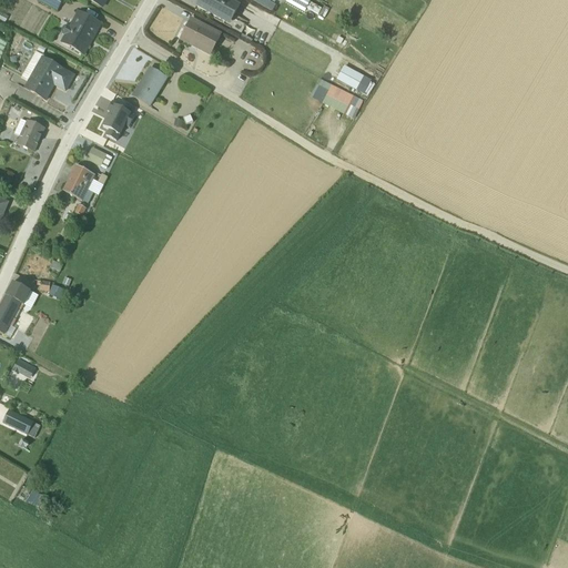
[(57,13),(63,0),(38,0),(37,2),(57,13)]
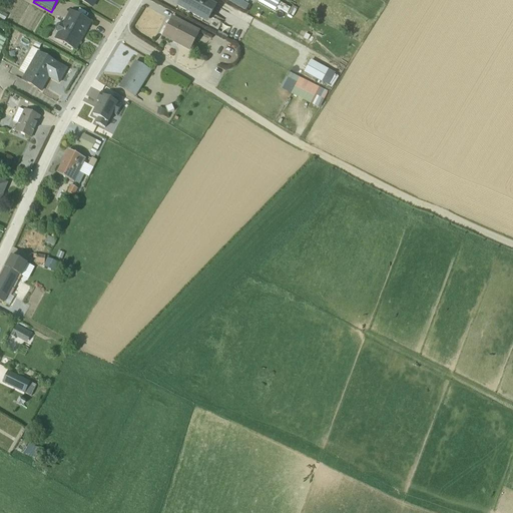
[(200,25),(215,34),(221,24),(209,17),(215,7),(202,0),(183,0),(182,1),(180,0),(176,7),(202,21),(200,25)]
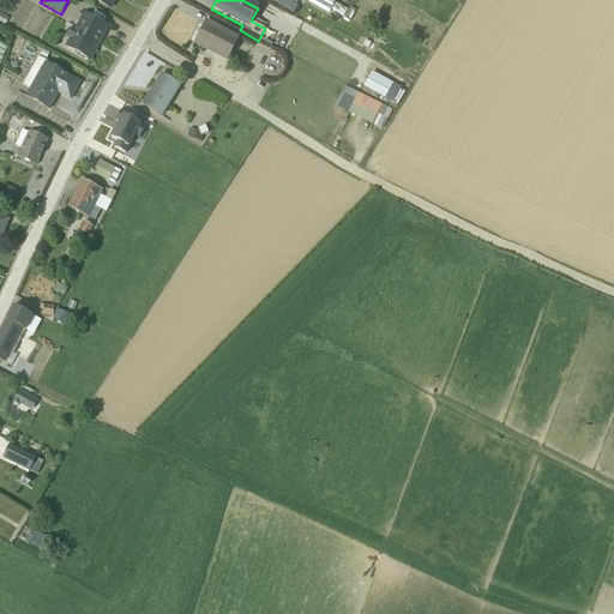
[(296,0),(271,0),(295,12),(300,2),(296,0)]
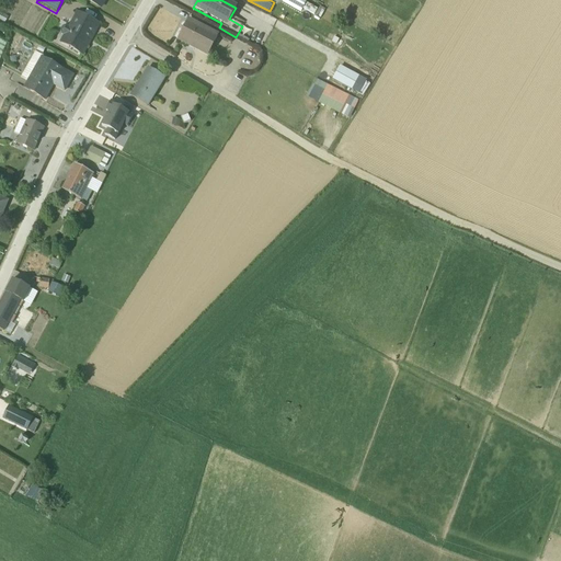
[(283,0),(283,2),(304,12),(308,0),(283,0)]
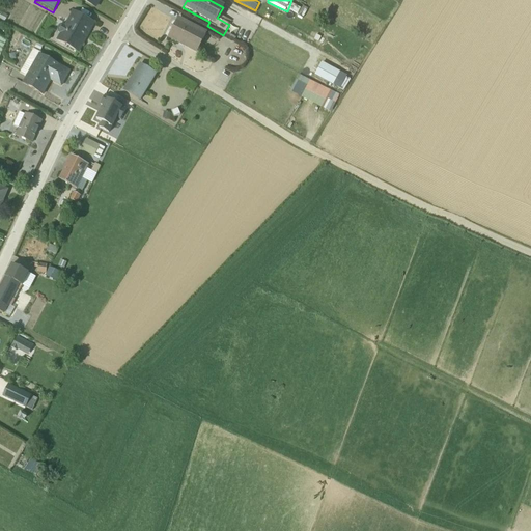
[(59,34),(55,42),(78,54),(94,24),(72,10),(63,25),(62,25),(58,26),(56,29),(57,33),(59,34)]
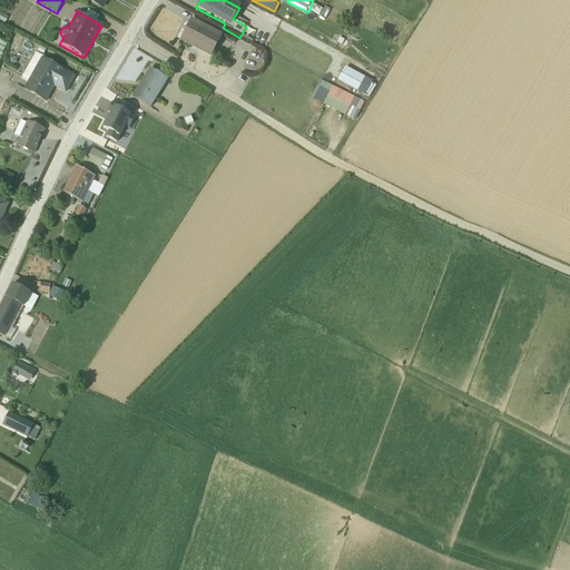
[(190,21),(180,41),(192,47),(193,45),(210,53),(220,36),(190,21)]
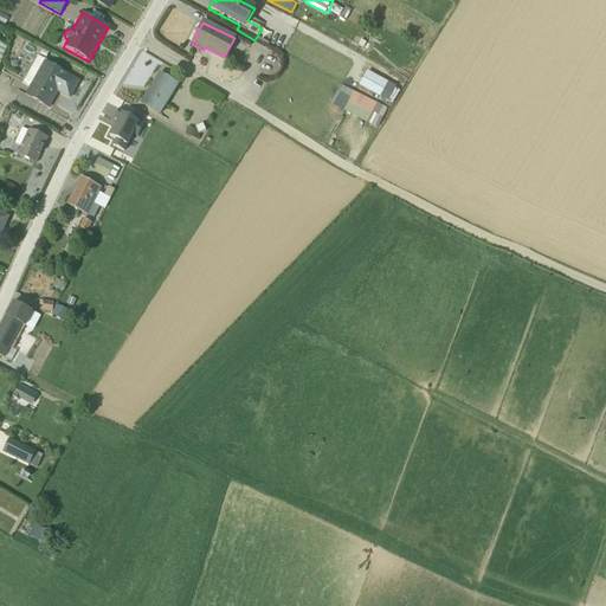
[(57,94),(69,101),(79,83),(78,82),(45,63),(46,62),(37,57),(20,85),(27,90),(24,96),(47,110),(57,94)]
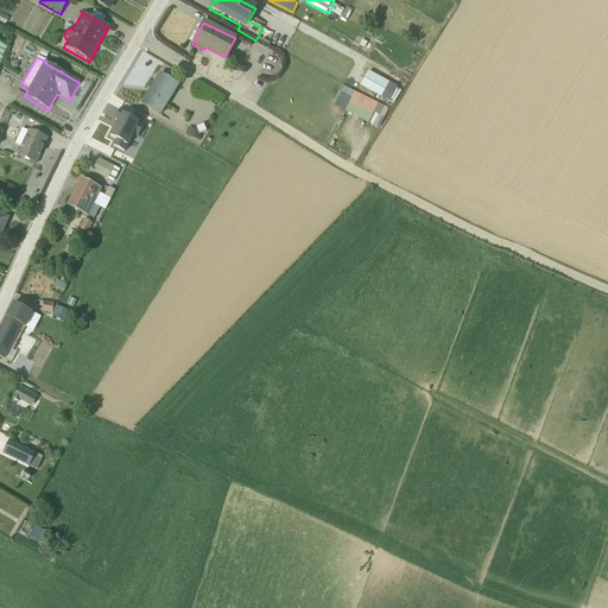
[(361,86),(382,97),(392,82),(371,70),(361,86)]
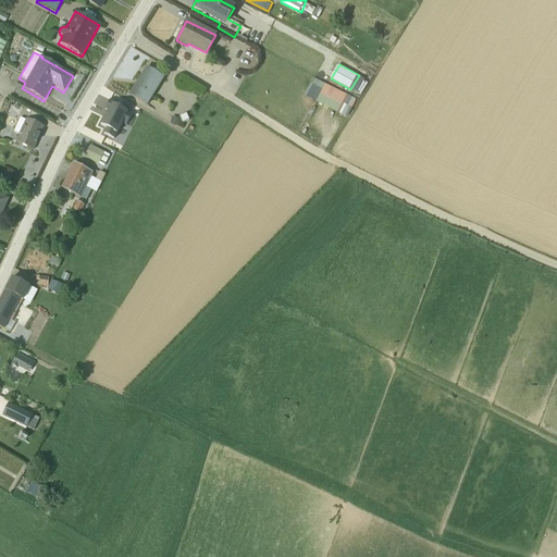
[(147,69),(130,96),(145,106),(162,78),(147,69)]
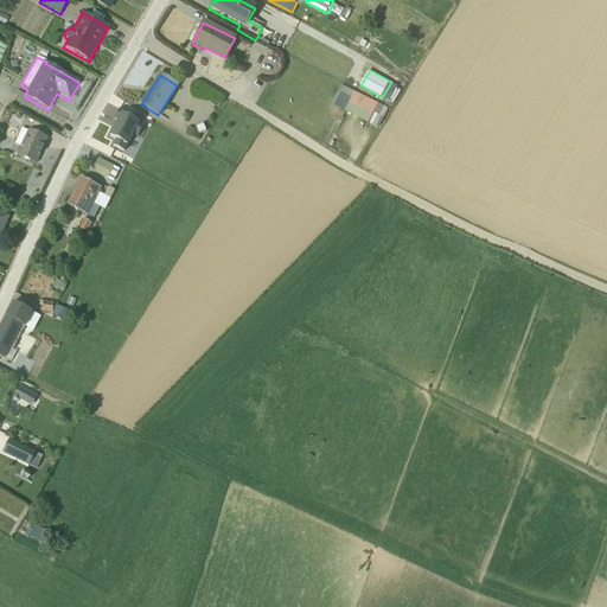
[(377,101),(362,93),(356,103),(372,112),(377,101)]
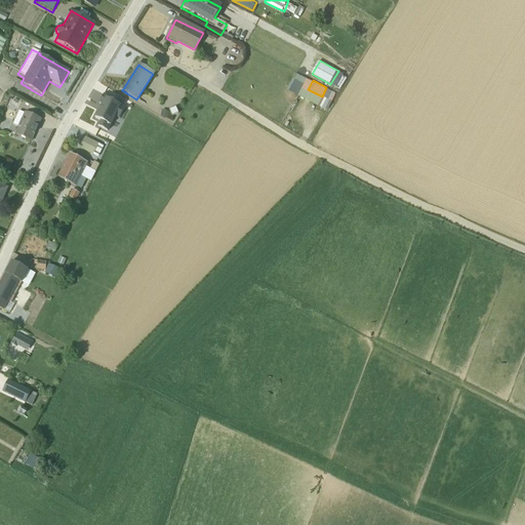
[(97,127),(107,132),(115,118),(118,119),(124,109),(115,105),(116,103),(103,95),(98,104),(101,106),(94,119),(99,122),(97,127)]
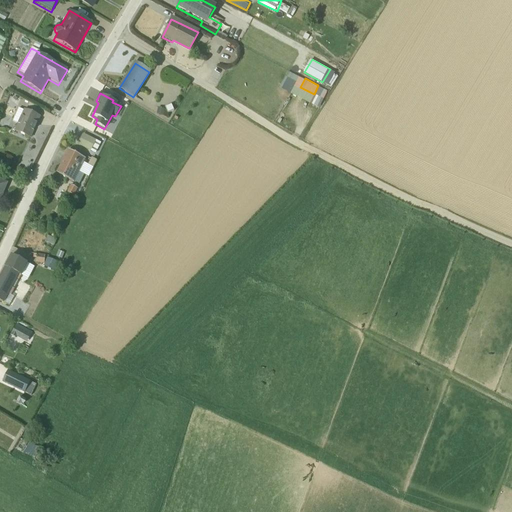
[(30,139),(40,117),(23,110),(23,111),(18,109),(12,122),(17,124),(13,132),(30,139)]
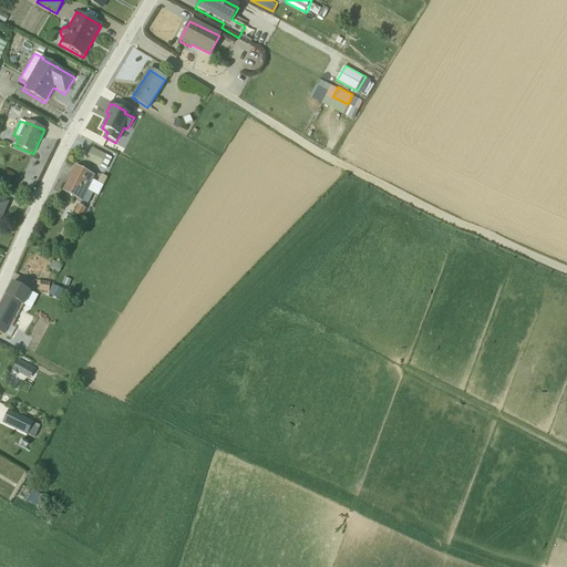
[(112,160),(91,148),(84,162),(105,172),(112,160)]
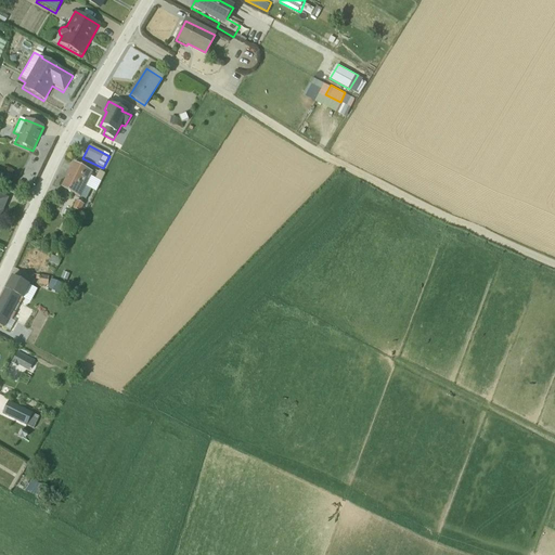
[(33,184),(34,180),(25,177),(28,170),(37,173),(43,162),(30,156),(20,179),(33,184)]
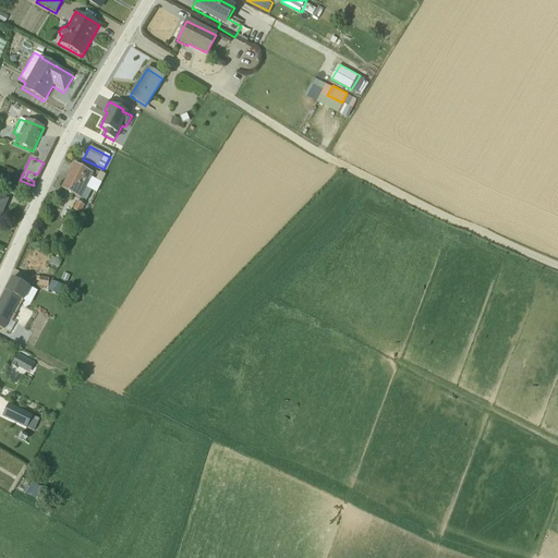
[(93,174),(74,165),(61,190),(85,202),(91,191),(86,189),(93,174)]
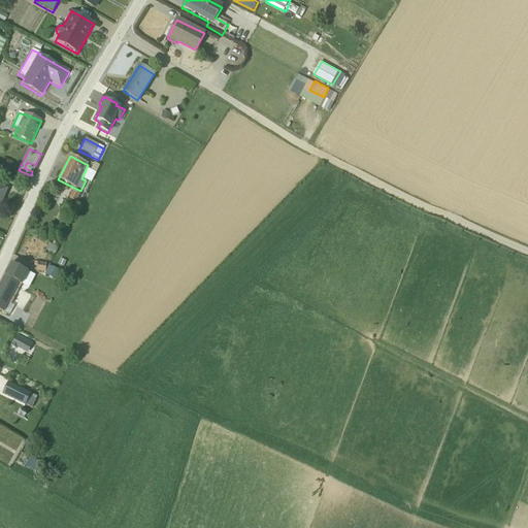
[(99,166),(94,163),(90,170),(95,173),(99,166)]
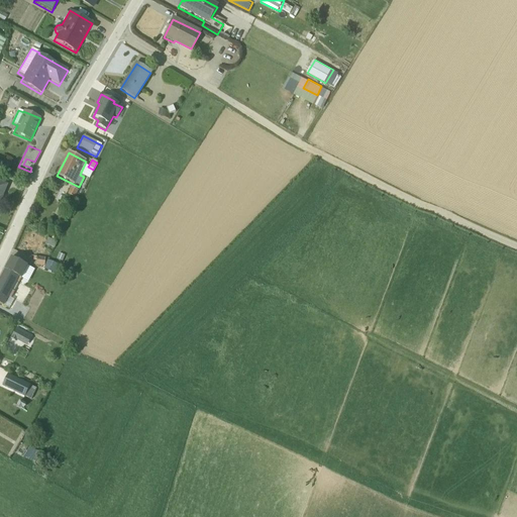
[(71,188),(68,195),(74,198),(78,191),(71,188)]
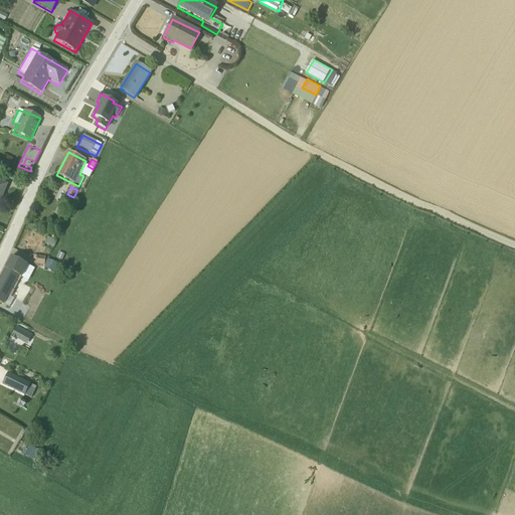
[(45,258),(36,255),(35,265),(43,267),(45,258)]
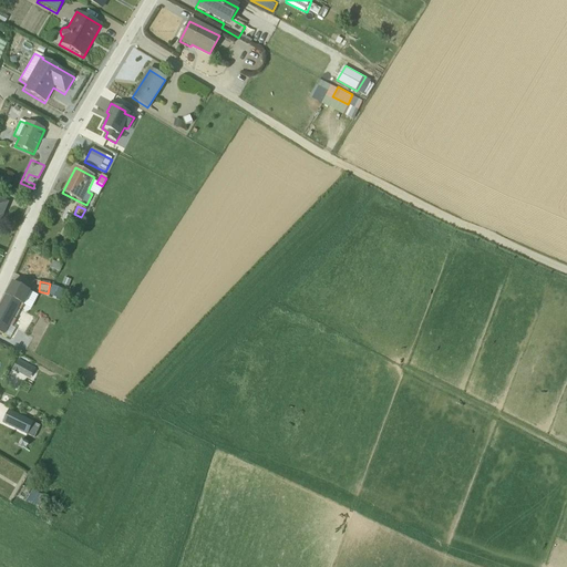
[(23,307),(30,292),(11,284),(0,305),(0,334),(3,337),(12,320),(14,321),(22,306),(23,307)]
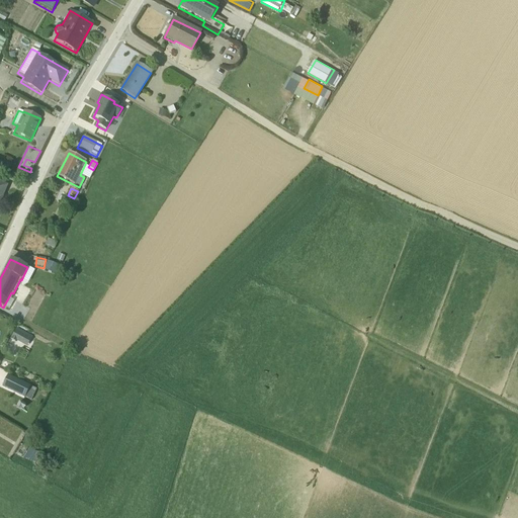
[(48,261),(44,270),(53,274),(57,266),(48,261)]
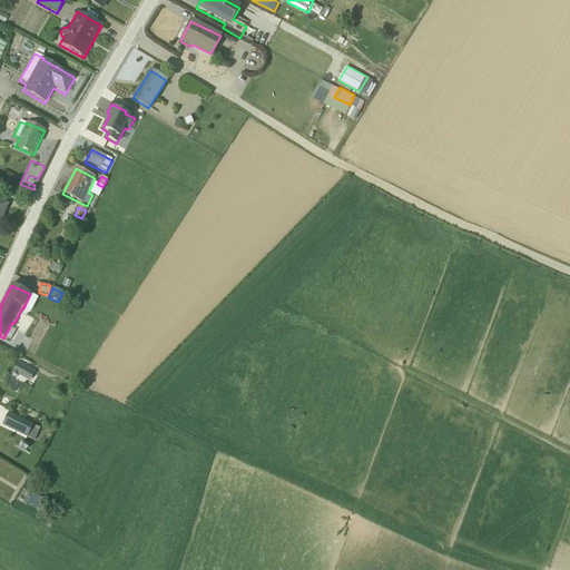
[(70,295),(65,293),(61,301),(67,304),(70,295)]
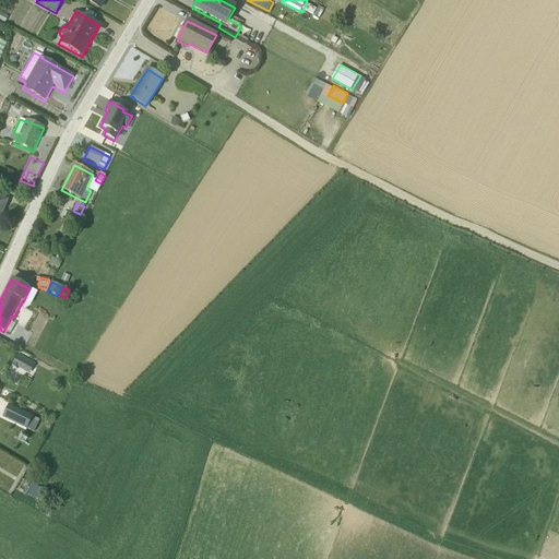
[(14,358),(4,378),(19,385),(28,366),(14,358)]
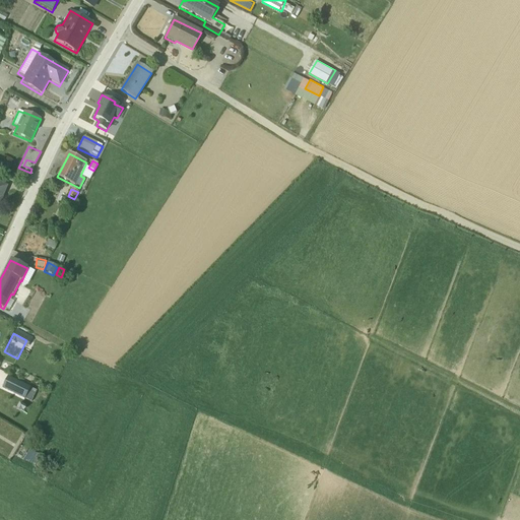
[(24,399),(29,388),(7,378),(2,388),(24,399)]
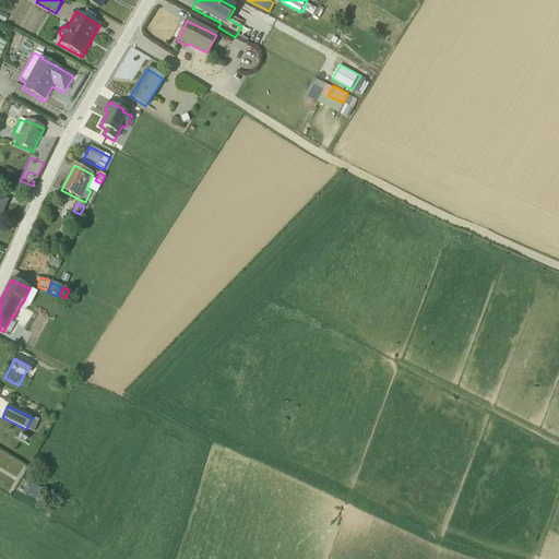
[(42,502),(47,490),(22,478),(16,490),(42,502)]
